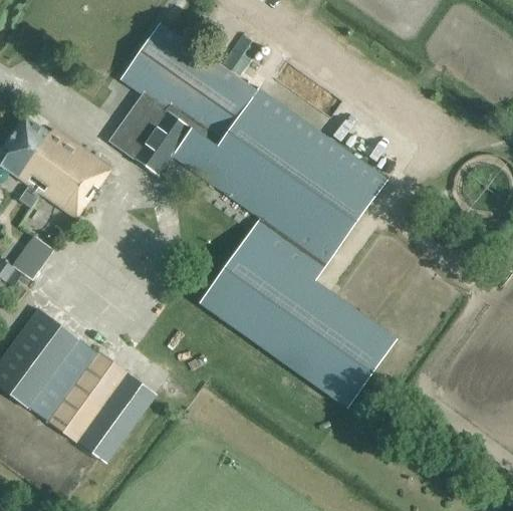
[(255,88),(181,35),(161,21),(120,76),(143,91),(109,138),(158,173),(172,154),(259,216),(199,300),(346,407),(396,337),(314,279),(387,178),(257,85),(255,88)]
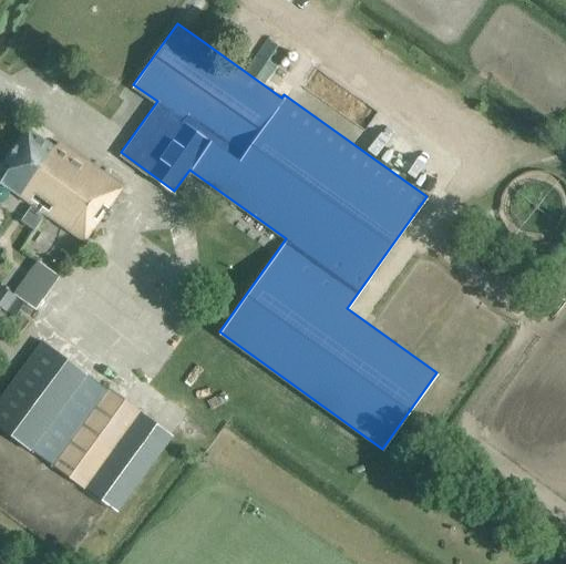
[(53,145),(28,127),(3,162),(10,165),(0,180),(0,182),(84,241),(122,186),(57,141),(53,145)]
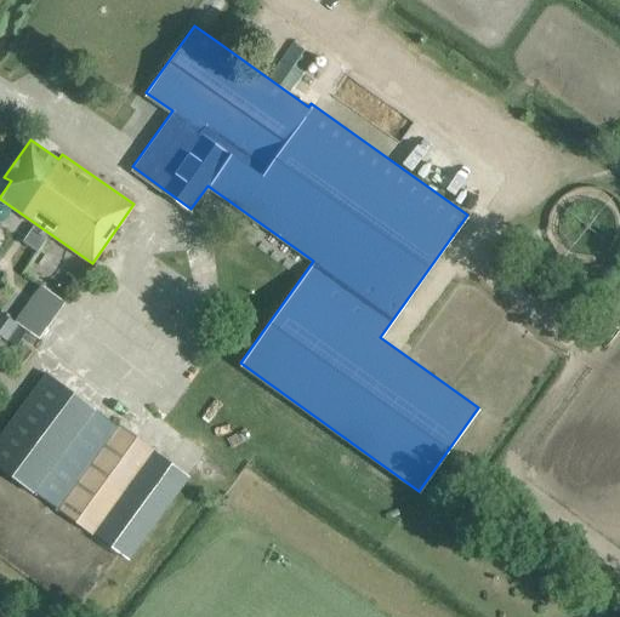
[(39,337),(64,302),(40,285),(15,320),(39,337)]
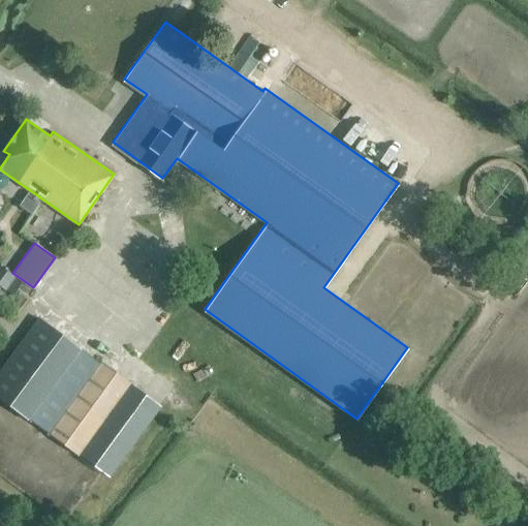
[(16,276),(0,266),(0,286),(6,290),(16,276)]
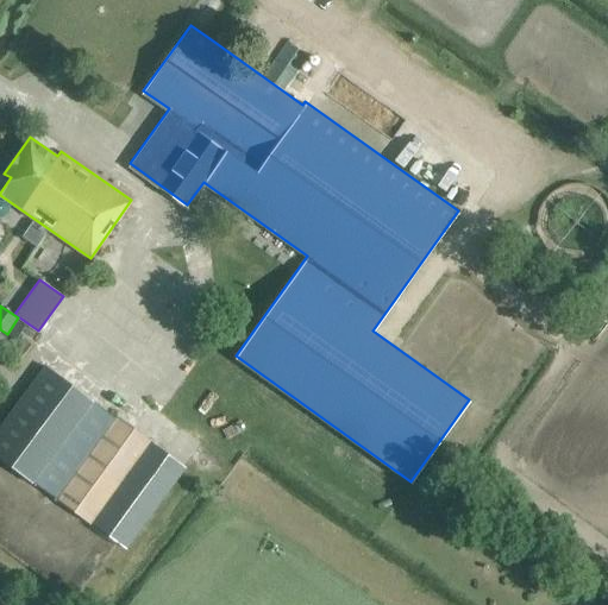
[(0,458),(33,483),(93,401),(43,364),(0,422),(0,458)]
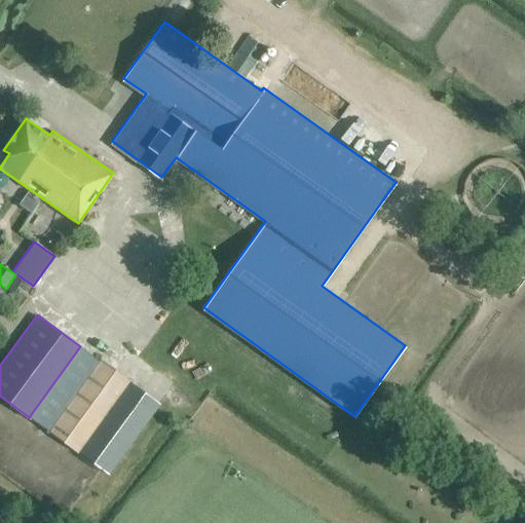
[(47,431),(100,360),(80,346),(29,417),(47,431)]
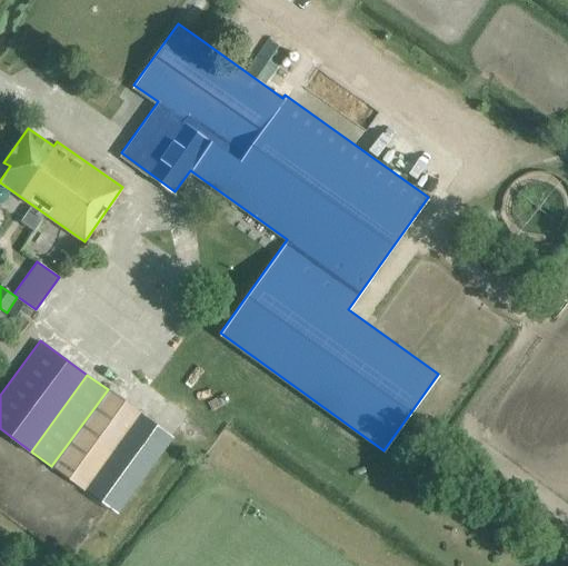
[(108,389),(51,466),(117,514),(173,437),(108,389)]
